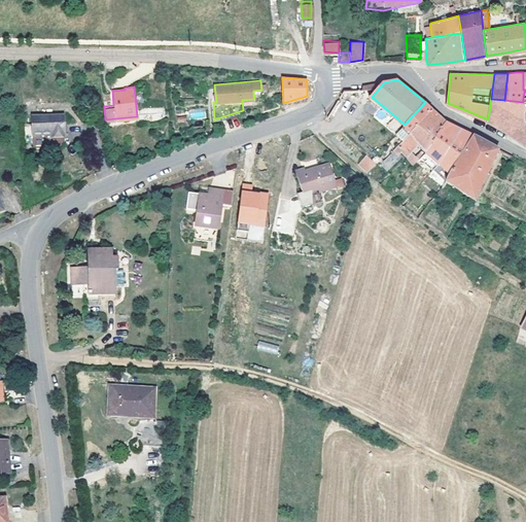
[(525,118),(523,119),(523,102),(504,100),(491,99),(488,119),(525,141),(525,118)]
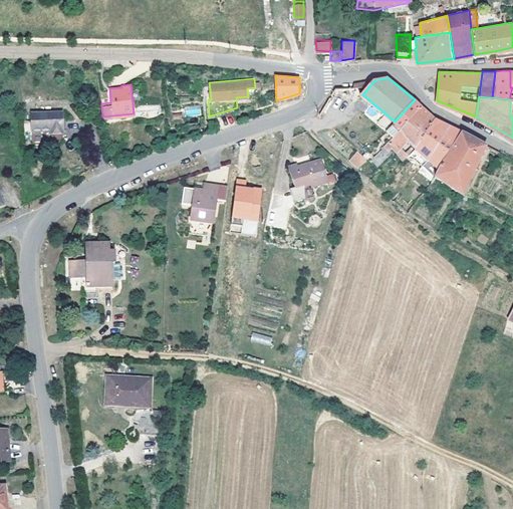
[(423,106),(415,99),(395,121),(382,134),(390,141),(423,106)]
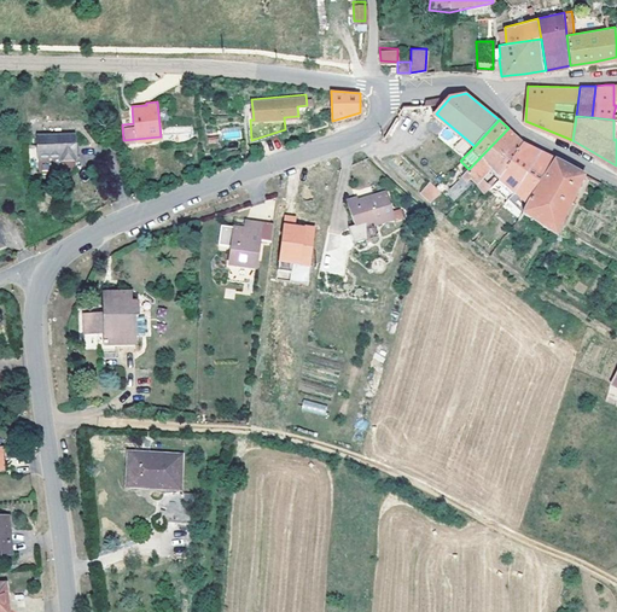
[(239,121),(222,123),(223,134),(242,132),(239,121)]
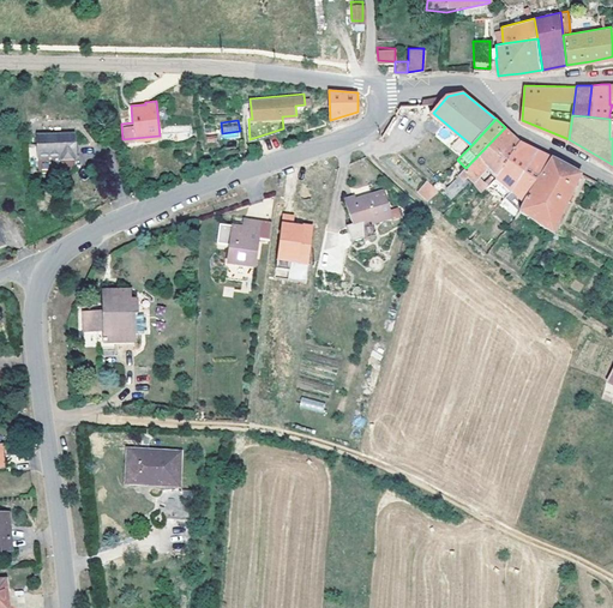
[(496,175),(522,143),(505,127),(466,168),(444,192),(452,200),(473,179),(475,181),(478,179),(488,164),(496,175)]
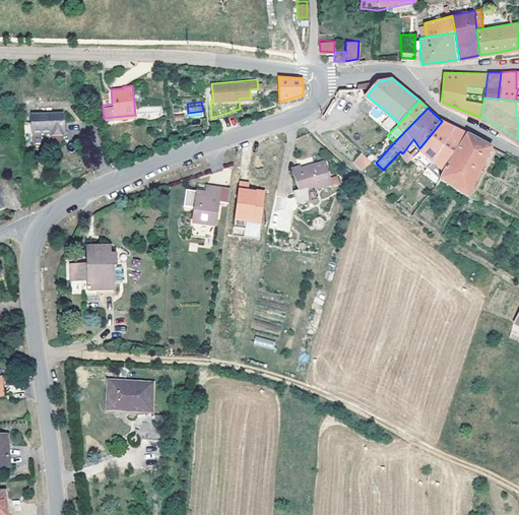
[(30,131),(62,129),(61,111),(29,112),(30,131)]
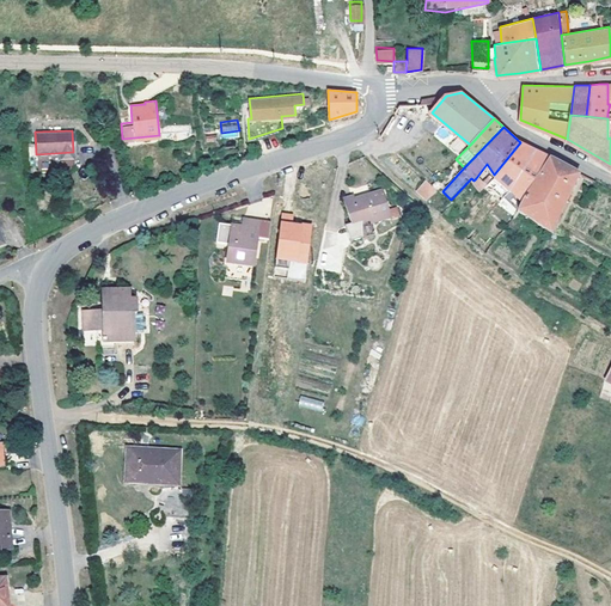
[(521,201),(550,158),(535,150),(520,142),(494,175),(521,201)]
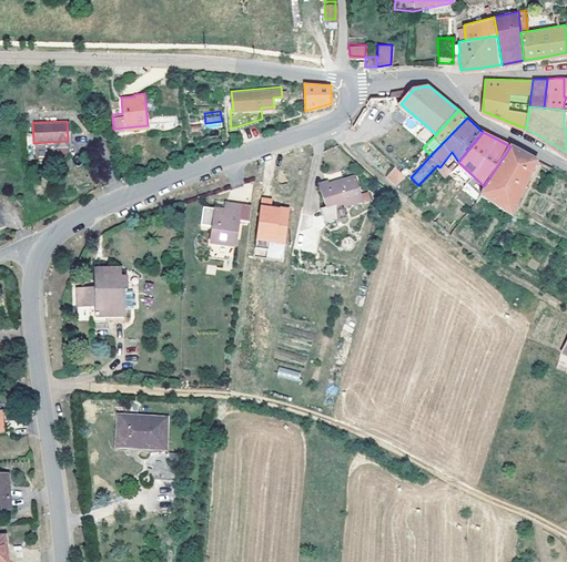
[(509,213),(538,161),(524,153),(510,146),(484,186),(478,194),(509,213)]
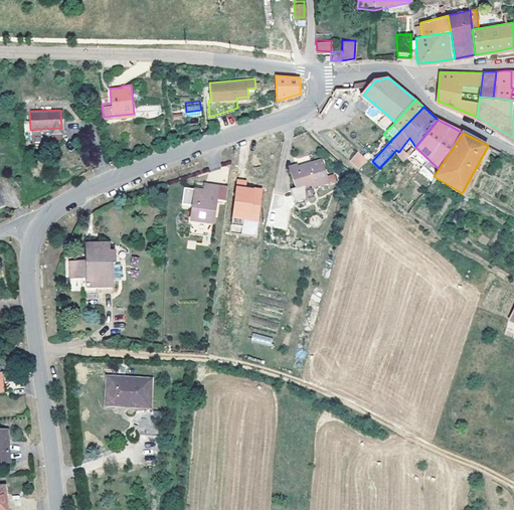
[(357,146),(348,156),(357,165),(366,156),(357,146)]
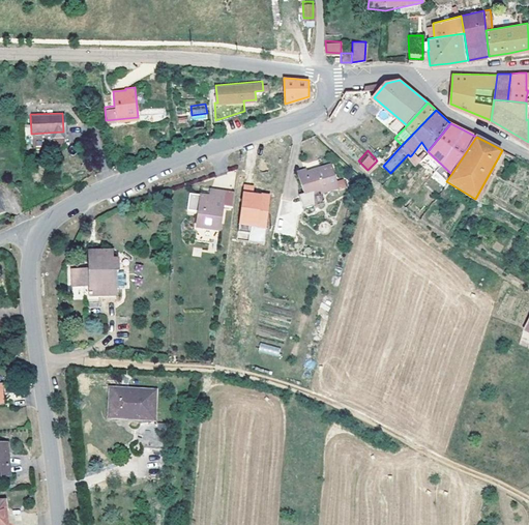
[(419,162),(412,154),(410,156),(409,158),(416,166),(419,162)]
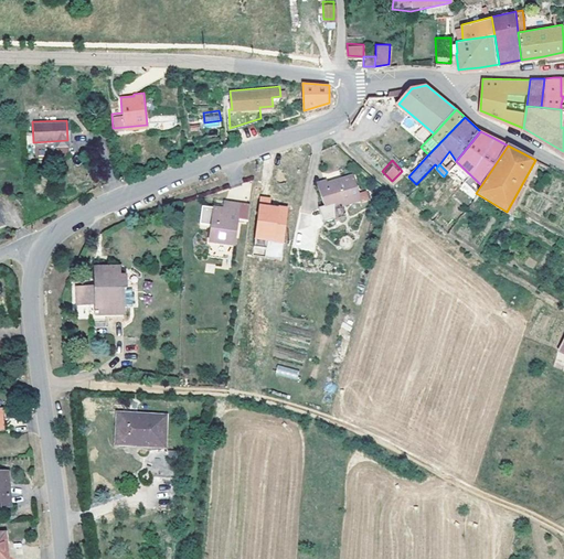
[(341,201),(354,196),(359,195),(357,187),(352,172),(326,181),(325,176),(315,179),(322,202),(317,203),(321,218),(344,211),(341,201)]
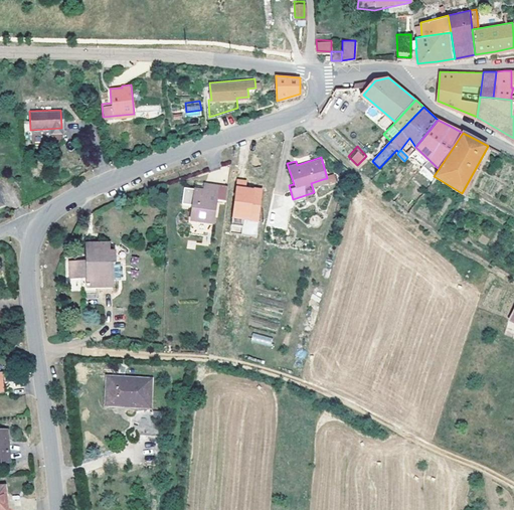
[(262,183),(245,181),(246,175),(235,173),(229,227),(255,230),(262,183)]
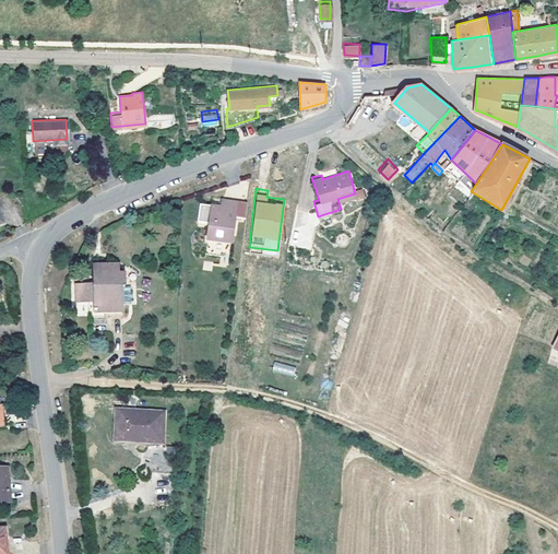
[(246,200),(226,198),(225,205),(218,204),(199,202),(197,220),(209,222),(208,238),(230,240),(234,215),(244,216),(246,200)]
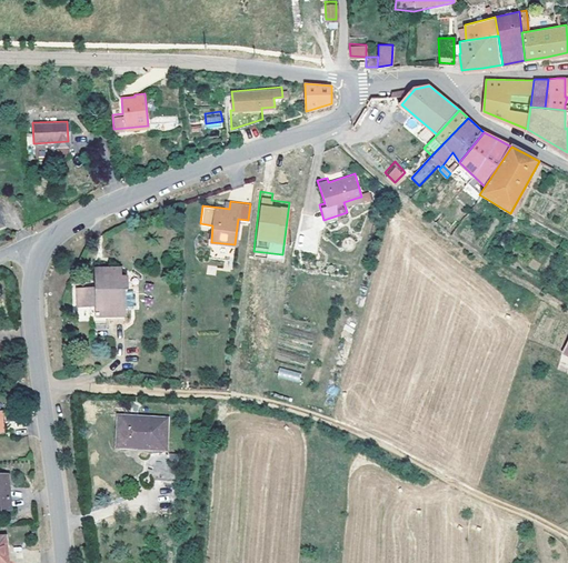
[(233,254),(235,244),(211,242),(209,251),(233,254)]
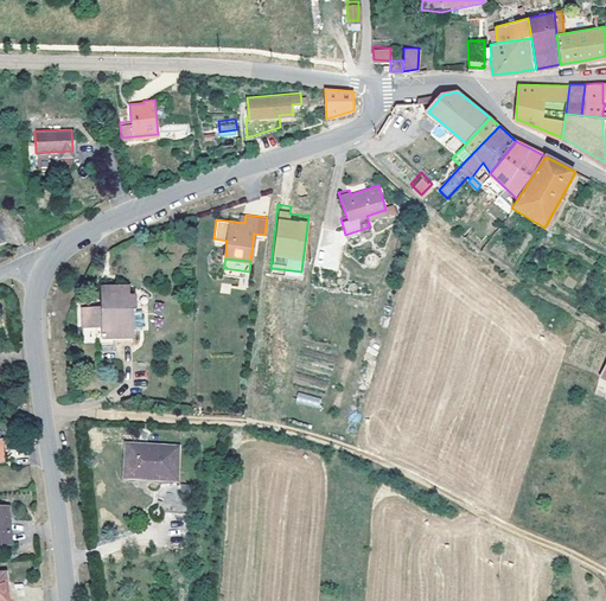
[(82,309),(82,315),(83,328),(102,328),(102,339),(136,338),(136,312),(142,312),(142,295),(128,295),(128,287),(101,288),(101,309),(82,309)]
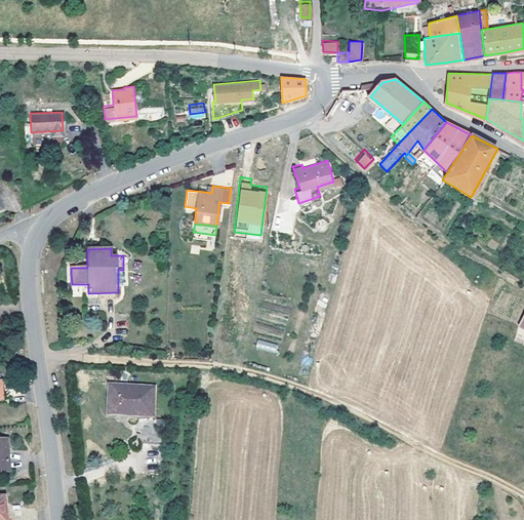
[(72,284),(71,273),(71,268),(66,268),(67,273),(67,297),(88,297),(88,293),(88,284),(72,284)]
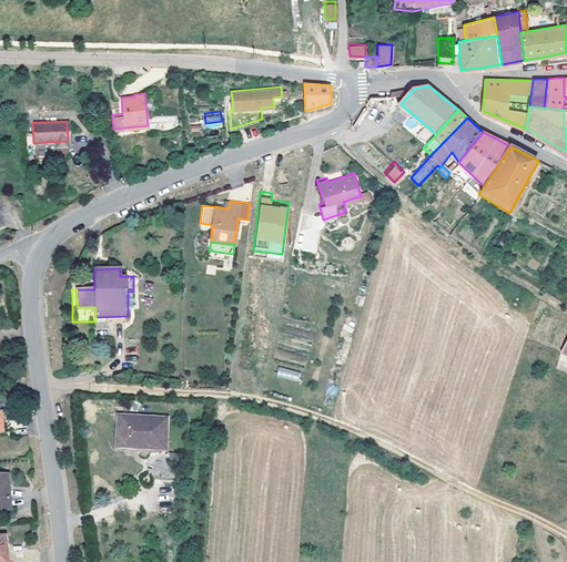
[(277,363),(276,371),(297,375),(300,366),(277,363)]
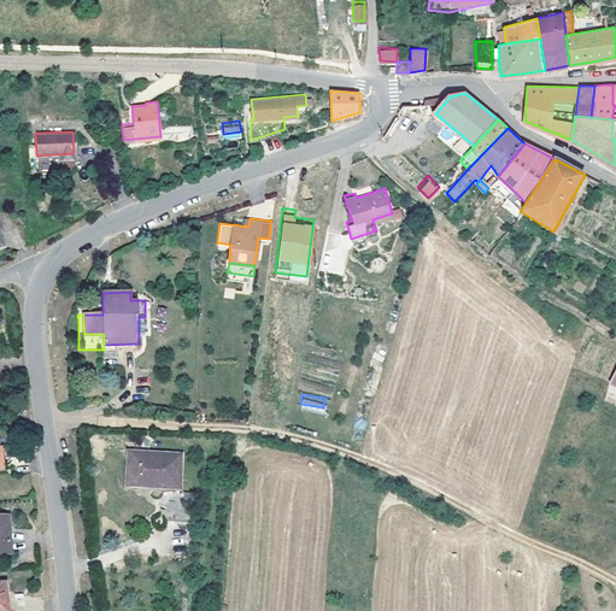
[(127,483),(162,485),(176,485),(179,454),(128,452),(127,483)]
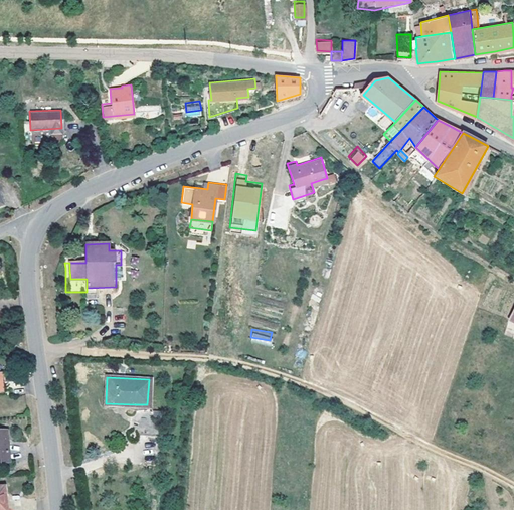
[(0,460),(5,460),(8,460),(5,429),(0,429),(0,460)]
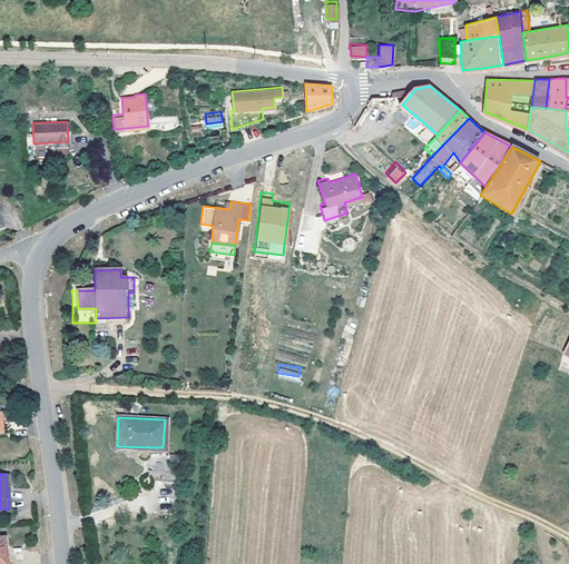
All buildings are outlined.
